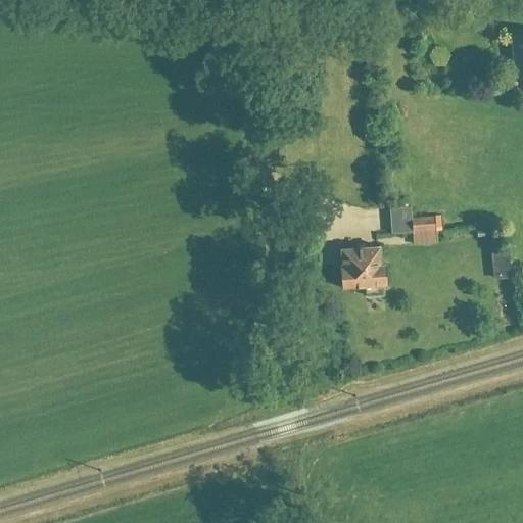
[(522,34),(512,35),(516,80),(522,79),(522,34)]
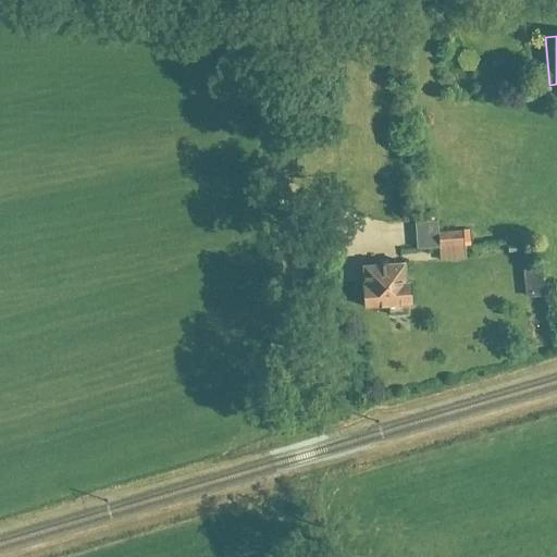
[(535,86),(519,87),(521,103),(536,101),(535,86)]
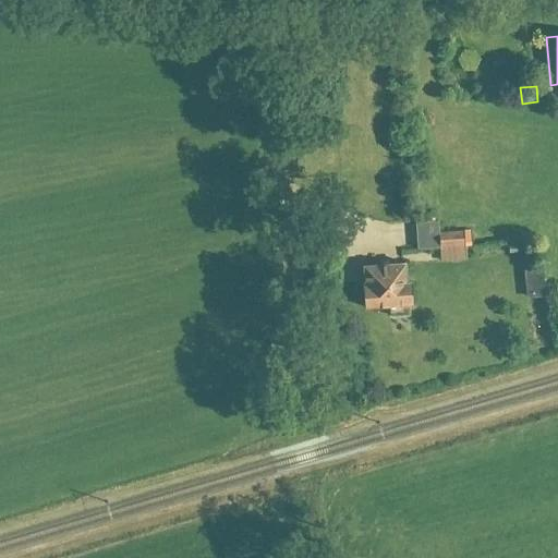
[(439,231),(440,247),(441,262),(466,259),(465,246),(474,245),(473,230),(464,230),(464,229),(439,231)]
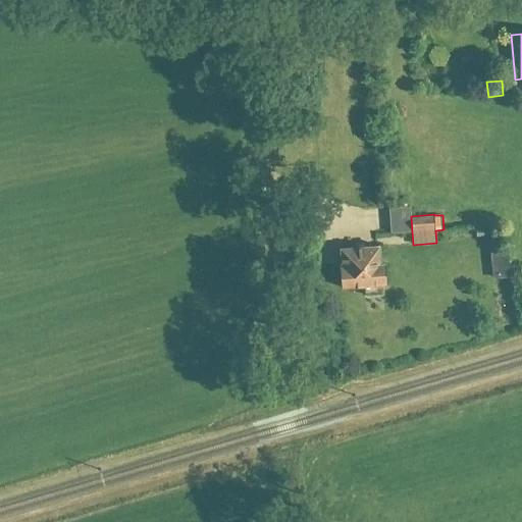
[(378,247),(340,250),(341,268),(342,289),(364,288),(365,296),(381,295),(381,285),(384,285),(382,265),(379,266),(378,247)]
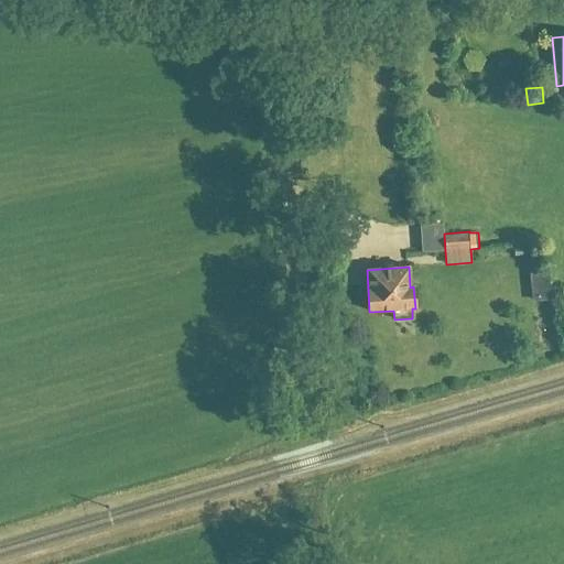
[(563,284),(563,267),(545,268),(545,285),(563,284)]
